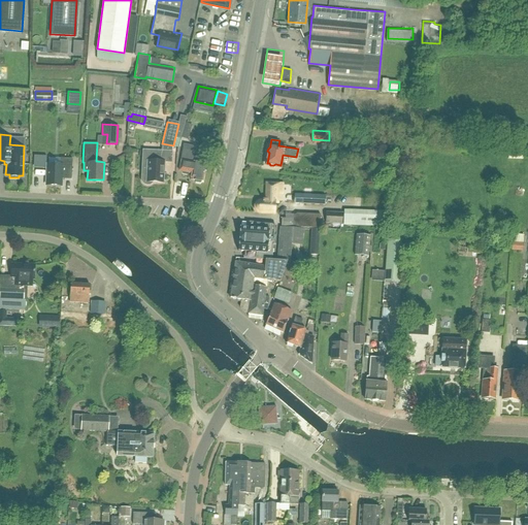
[(205,162),(199,161),(201,145),(184,142),(178,168),(182,169),(183,171),(187,172),(189,170),(192,171),(190,177),(194,177),(195,179),(200,181),(201,179),(202,179),(204,169),(206,168),(207,164),(205,163),(205,162)]
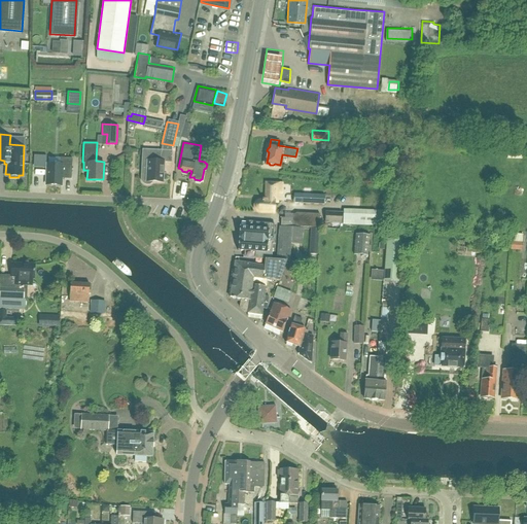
[(172,149),(143,147),(141,176),(141,178),(143,180),(144,182),(146,182),(149,182),(151,181),(152,180),(163,180),(164,160),(171,160),(172,149)]
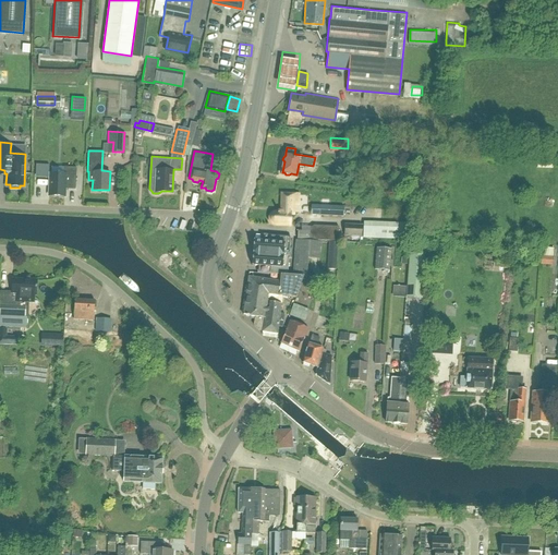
[(50,171),(49,194),(64,195),(64,186),(75,188),(76,166),(64,165),(64,172),(50,171)]
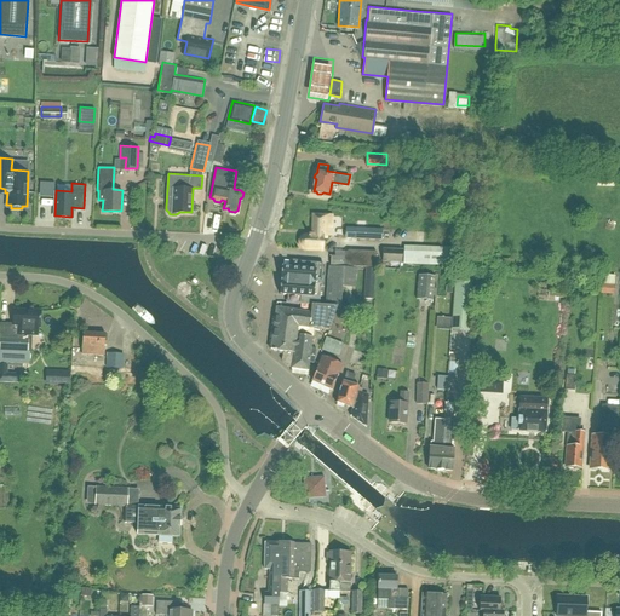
[(333,214),(315,213),(313,213),(313,224),(313,232),(310,232),(308,232),(308,234),(305,234),(304,235),(303,236),(300,237),(300,239),(300,241),(300,242),(300,243),(302,245),(303,246),(304,247),(306,247),(325,248),(325,235),(327,235),(328,225),(332,225),(333,214)]
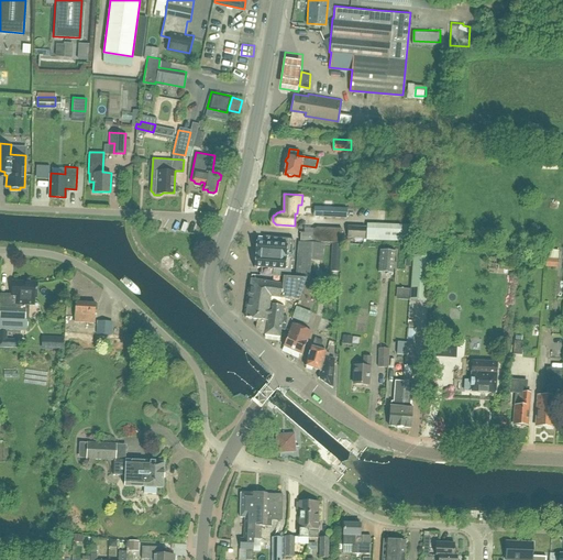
[(346,206),(313,205),(313,215),(345,217),(346,206)]
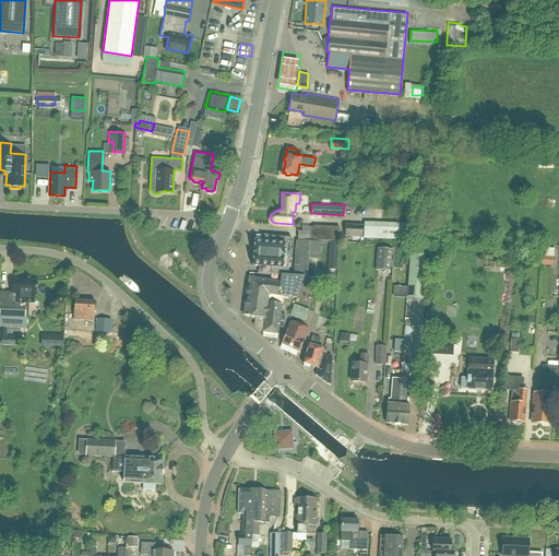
[(363,235),(363,234),(376,235),(377,225),(345,223),(345,234),(363,235)]
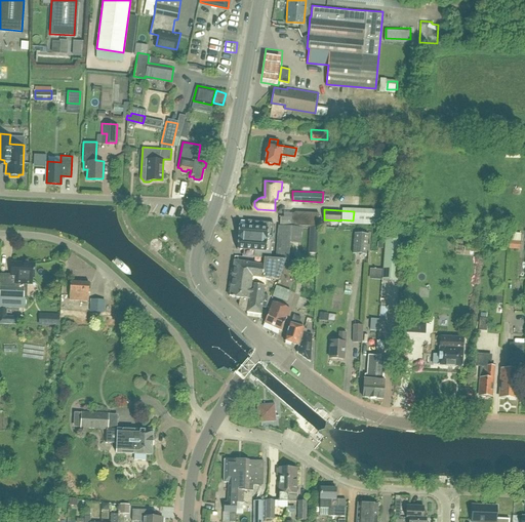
[(318,225),(319,211),(291,210),(291,216),(280,215),(280,223),(289,224),(318,225)]
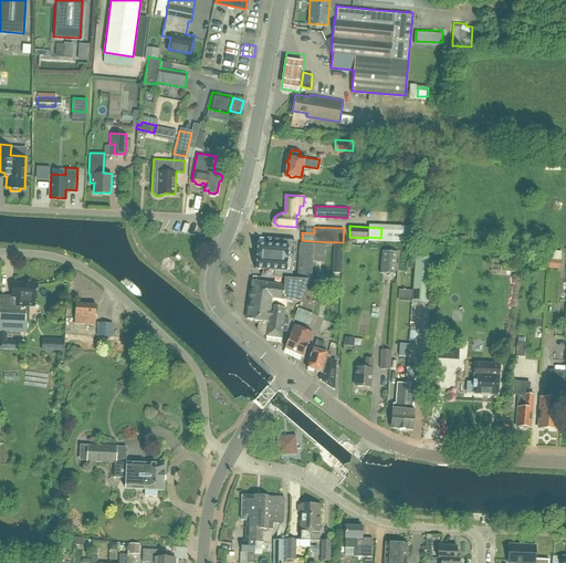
[(468,236),(444,235),(443,243),(468,244),(468,236)]
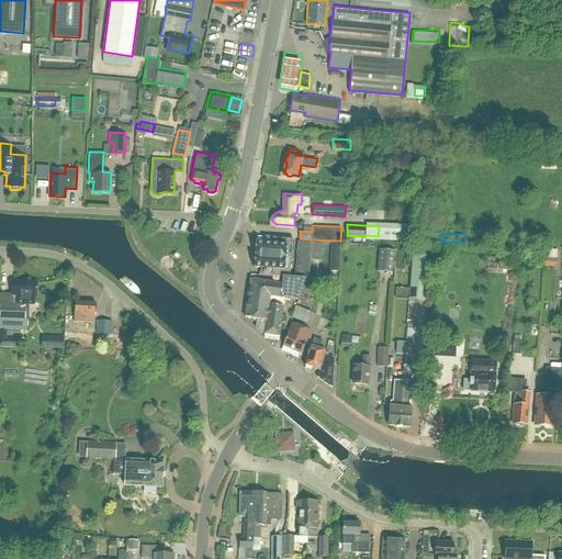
[(255,241),(254,253),(291,256),(292,236),(273,235),(273,242),(255,241)]
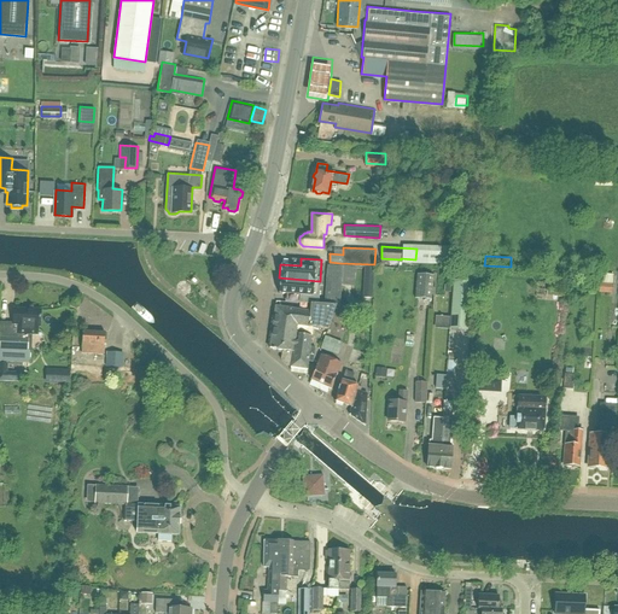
[(307,366),(308,360),(313,360),(315,345),(310,344),(313,326),(327,327),(337,304),(339,304),(342,284),(354,285),(355,265),(327,263),(325,303),(318,302),(310,302),(310,309),(275,304),(269,346),(283,349),(281,358),(286,362),(291,363),(290,364),(307,368),(308,366),(307,366)]
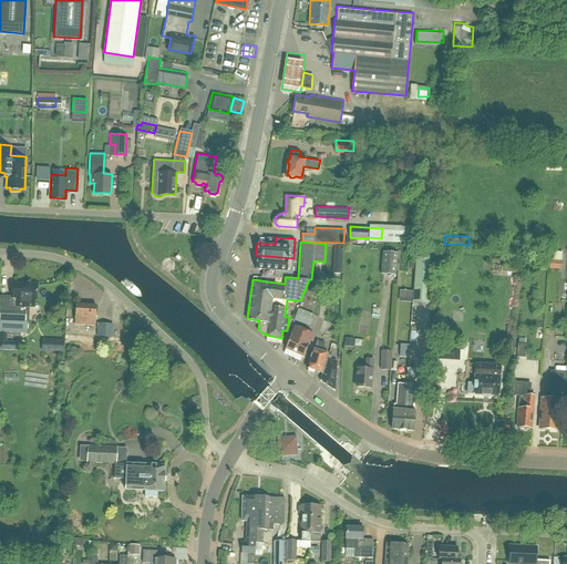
[(341,273),(343,244),(334,244),(332,272),(341,273)]
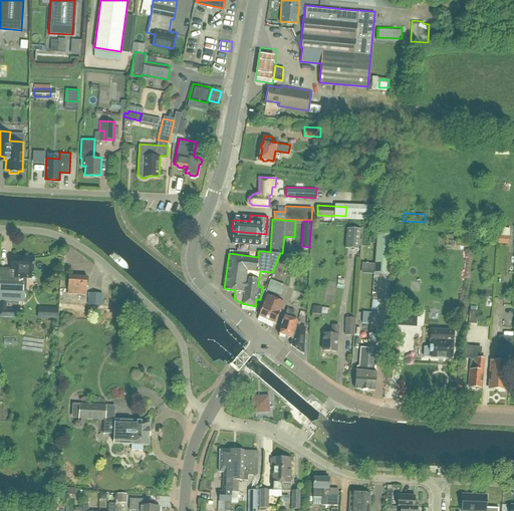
[(376,231),(394,232),(394,224),(377,223),(376,231)]
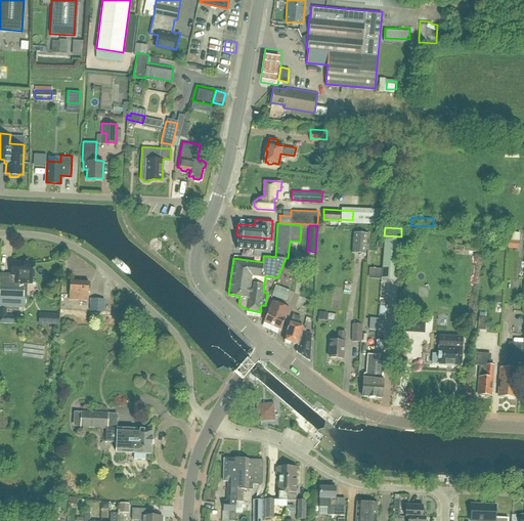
[(352,230),(352,251),(365,251),(365,230),(352,230)]
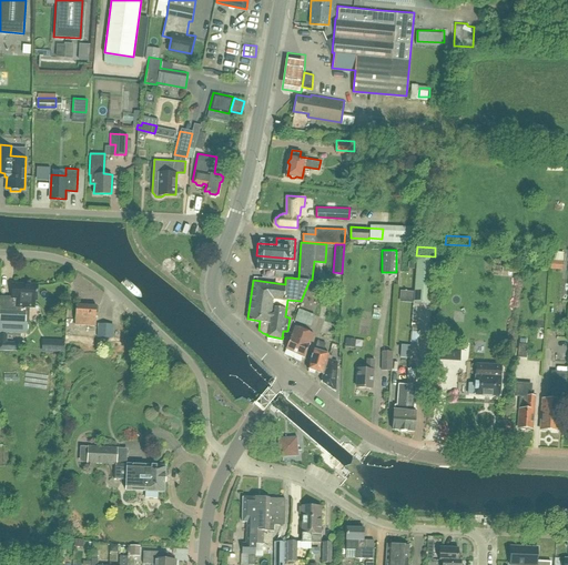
[(274,276),(285,278),(292,278),(294,259),(256,255),(256,268),(274,270),(274,276)]
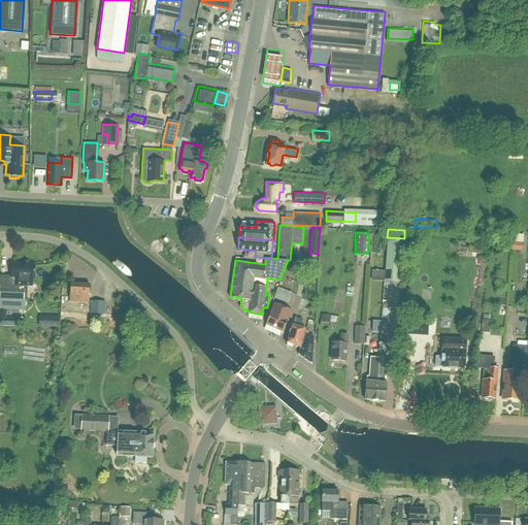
[(387,237),(385,279),(399,280),(402,238),(387,237)]
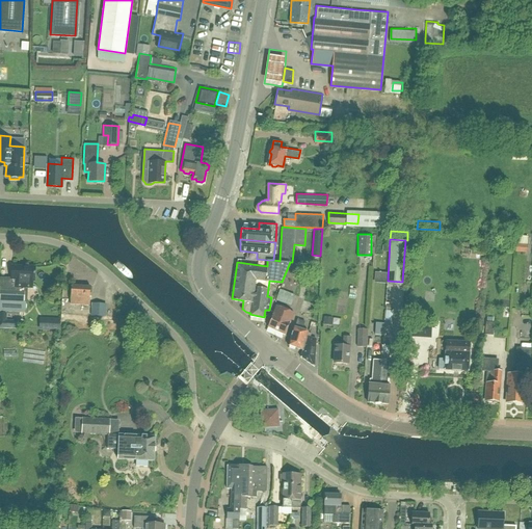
[(472,241),(471,252),(487,254),(488,243),(472,241)]
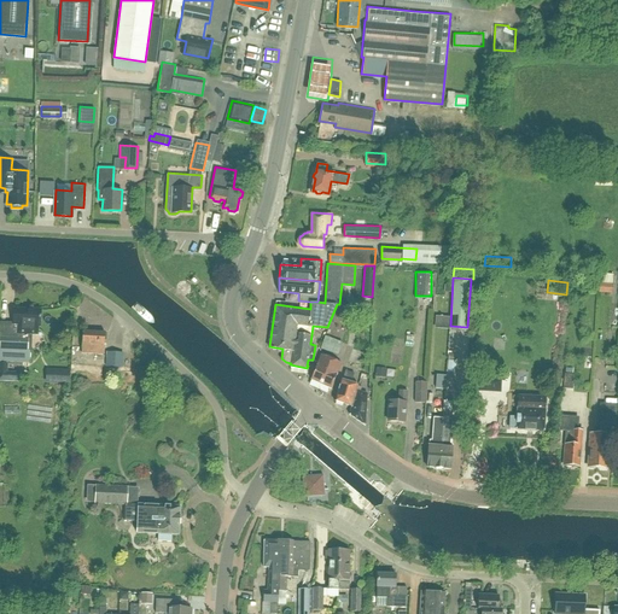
[(600,281),(599,291),(611,291),(612,282),(600,281)]
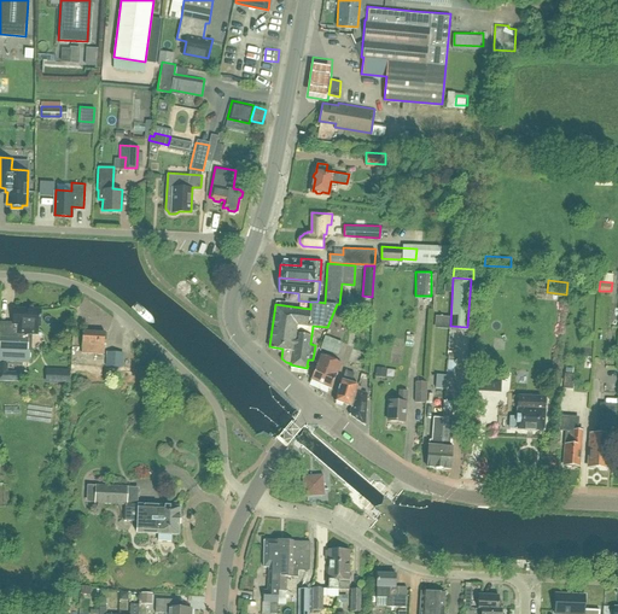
[(13,307),(12,327),(12,335),(0,334),(0,346),(31,348),(31,333),(38,333),(38,323),(40,323),(40,308),(13,307)]
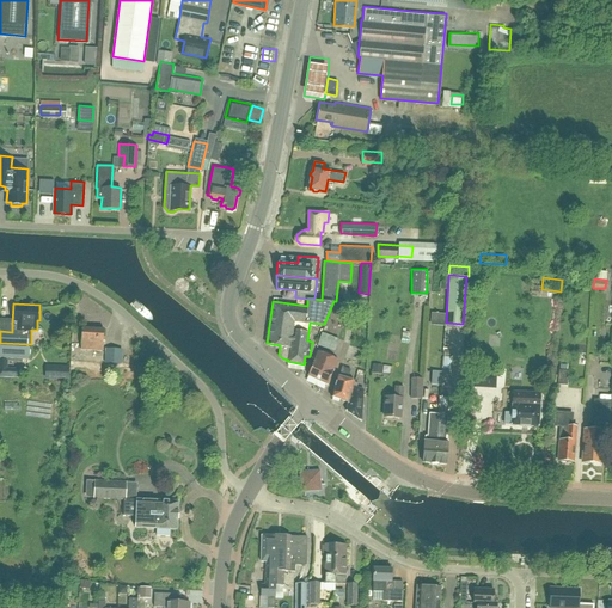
[(103,349),(103,327),(81,326),(80,348),(103,349)]
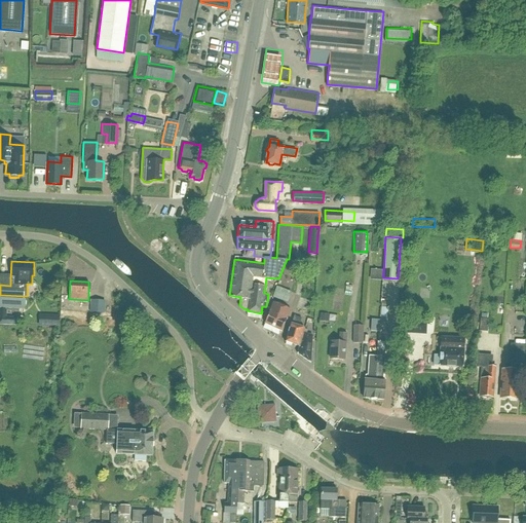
[(273,292),(289,298),(292,288),(276,283),(273,292)]
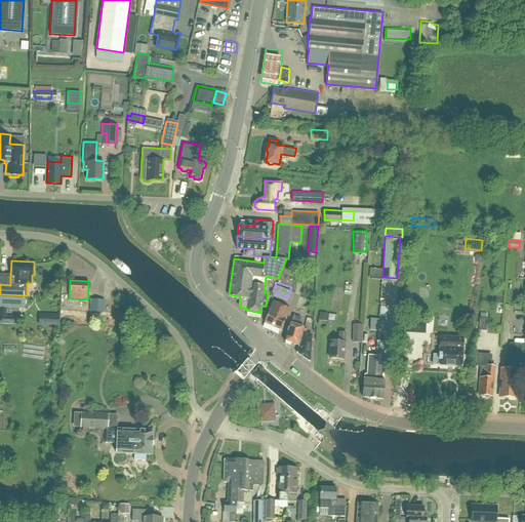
[(269,309),(264,321),(281,329),(289,308),(285,306),(287,302),(272,294),(267,309),(269,309)]
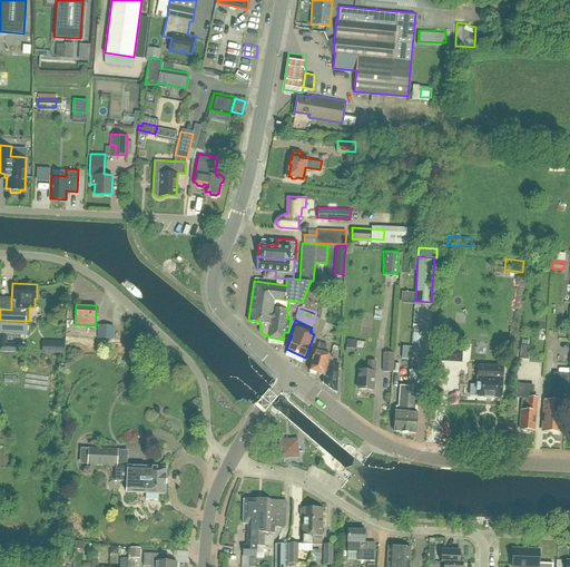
[(2,348),(7,348),(8,331),(28,332),(28,322),(0,321),(0,331),(2,331),(2,348)]
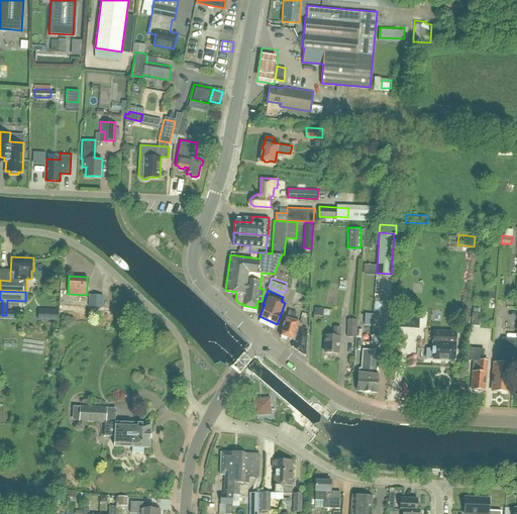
[(102,293),(90,293),(89,305),(101,305),(102,293)]
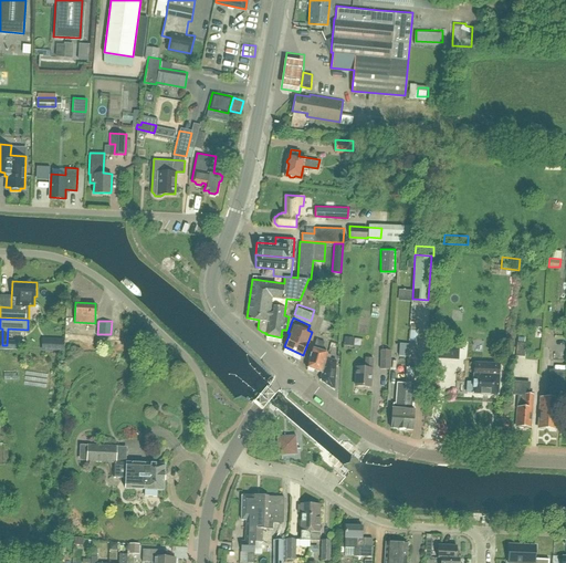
[(306,365),(322,371),(326,355),(327,351),(323,348),(323,347),(324,341),(316,337),(313,346),(312,346),(306,365)]
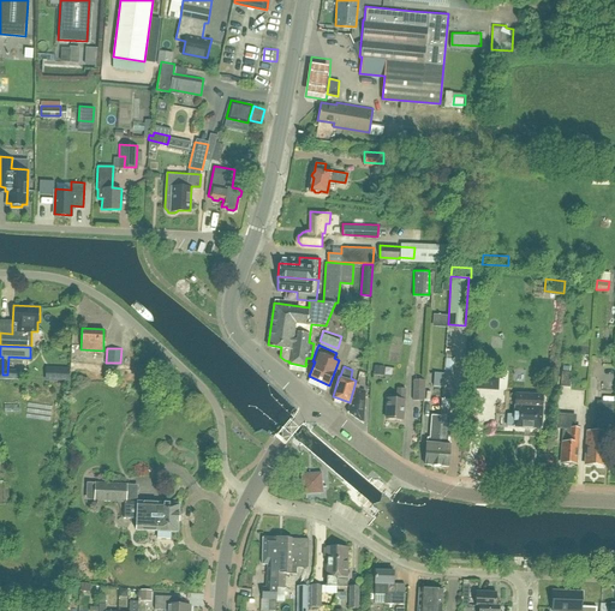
[(54,371),(59,378),(65,375),(61,367),(54,371)]
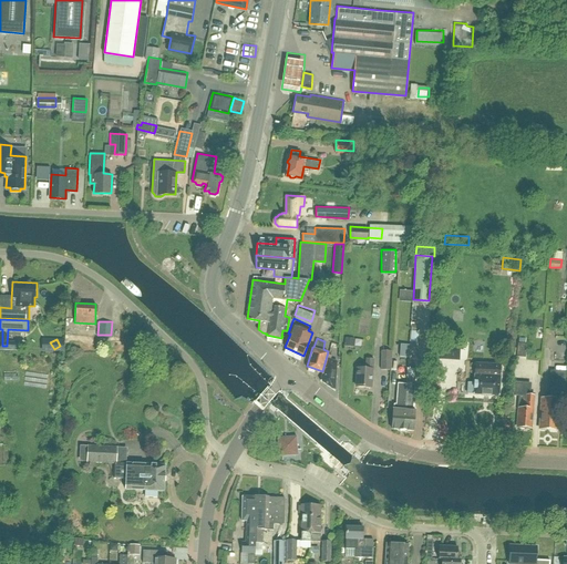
[(459,358),(460,345),(440,344),(439,357),(459,358)]
